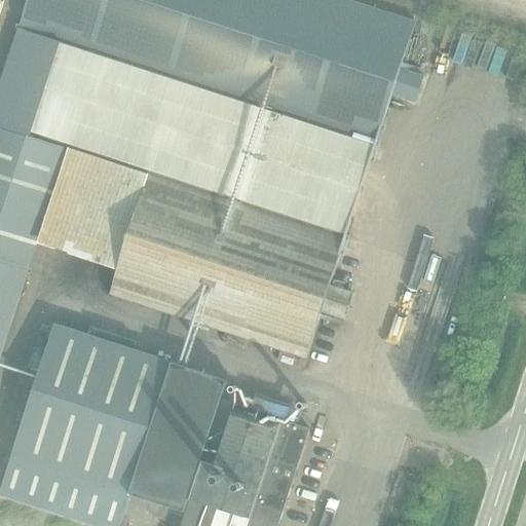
[(415,23),(346,0),(28,0),(19,29),(59,42),(374,148),(391,95),(415,102),(423,76),(400,69),(415,23)]
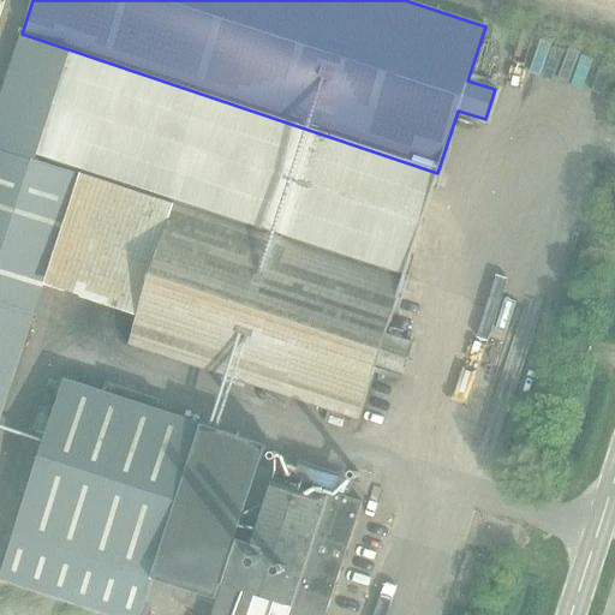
[(22,34),(0,99),(0,418),(49,272),(61,228),(78,172),(35,159),(69,49),(22,34)]
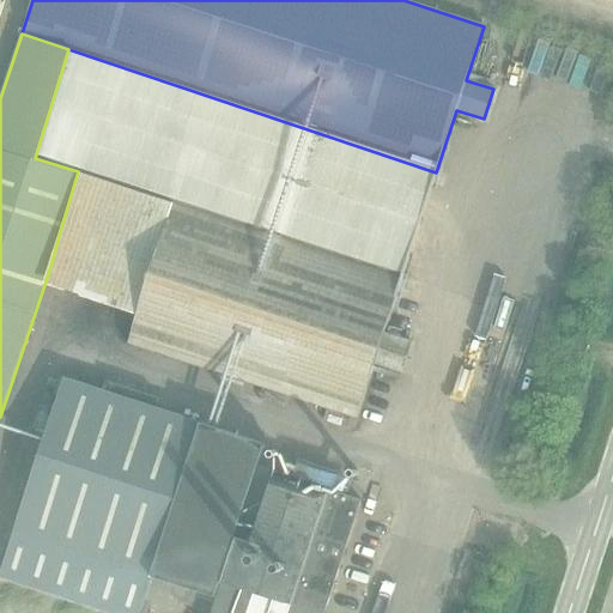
[(436,173),(68,49),(35,158),(78,171),(402,274),(436,173)]
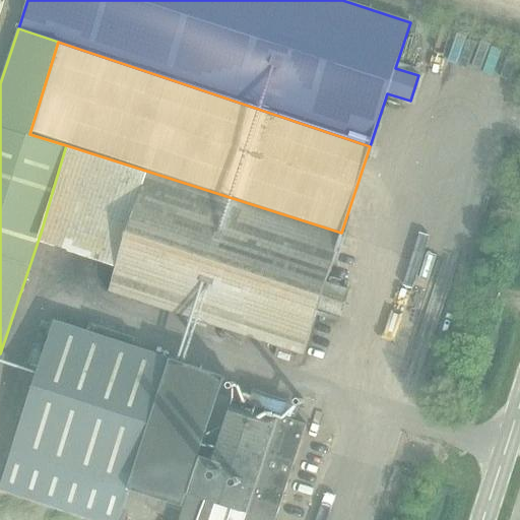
[(341,233),(66,145),(52,193),(131,219),(108,290),(303,353),(317,308),(340,316),(349,289),(325,282),(341,233)]
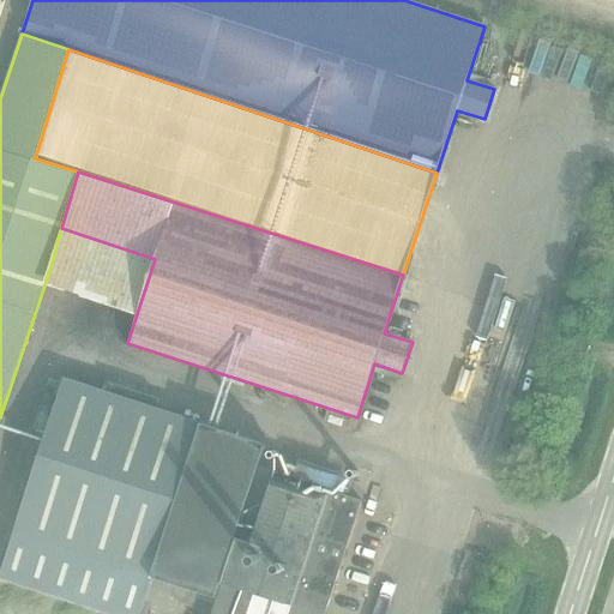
[(262,470),(257,469),(265,444),(64,378),(13,531),(152,577),(220,600),(262,470)]
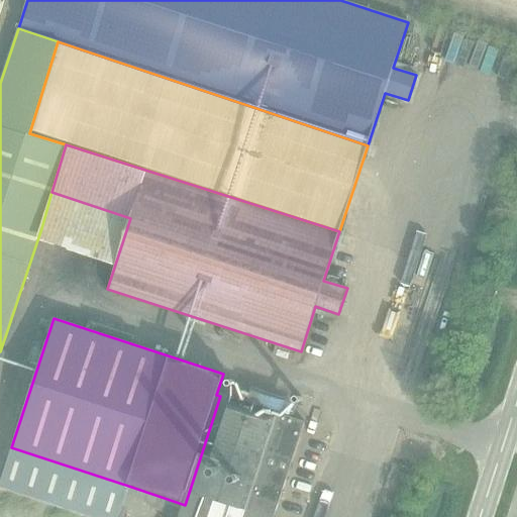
[(273,516),(304,421),(221,395),(220,396),(185,505),(181,516),(273,516)]
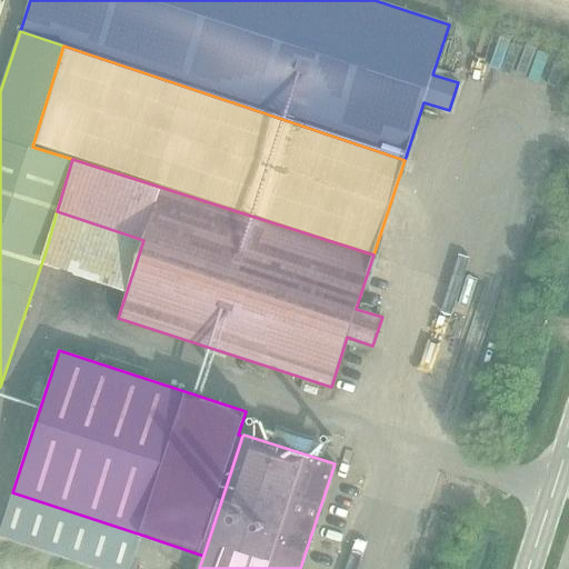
[(129,568),(141,535),(12,492),(0,529),(0,535),(102,568),(129,568)]
